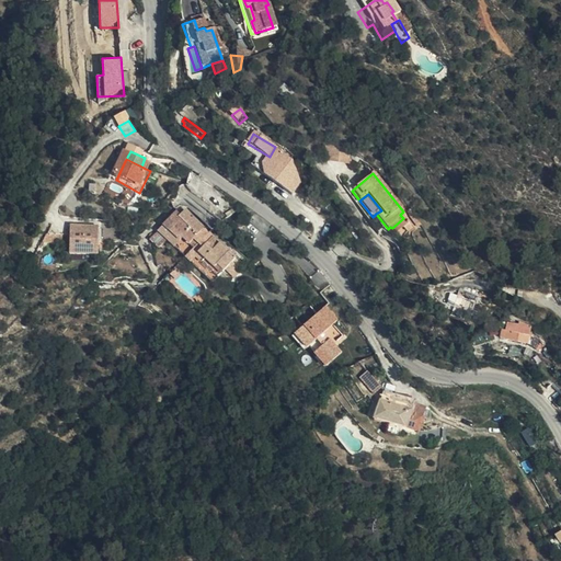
[(195,237),(204,228),(184,209),(170,226),(161,235),(171,243),(186,256),(193,249),(201,241),(195,237)]
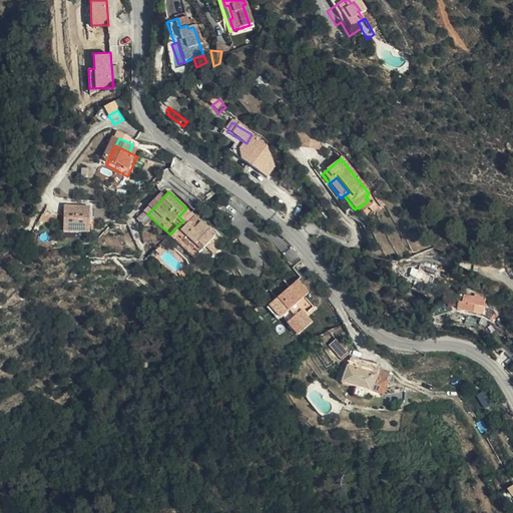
[(374,204),(369,199),(359,208),(363,213),(374,204)]
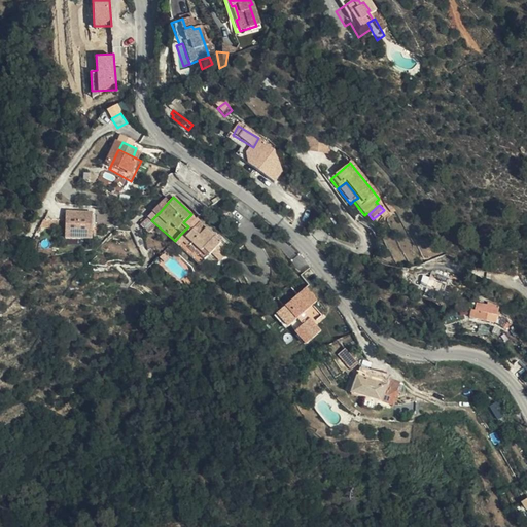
[(295,207),(289,215),(297,223),(305,214),(295,207)]
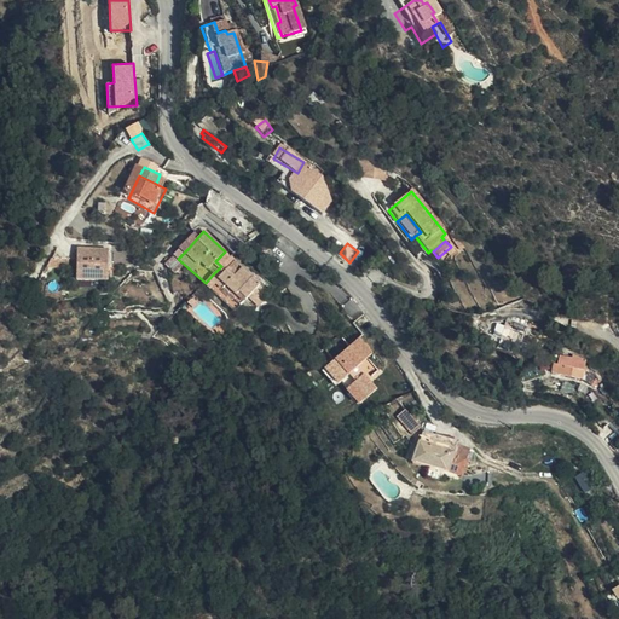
[(108,256),(79,255),(76,285),(106,287),(108,256)]
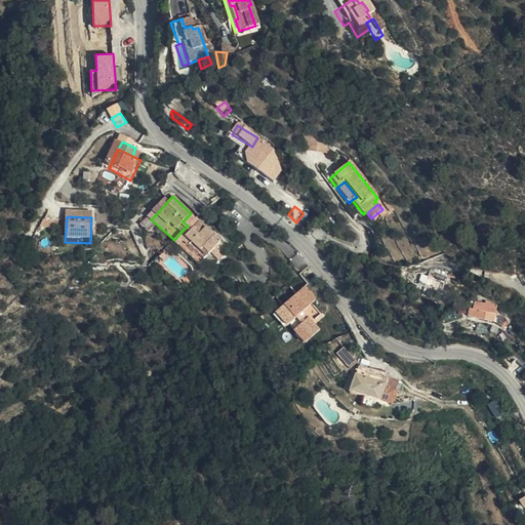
[(160,228),(151,219),(144,228),(152,237),(160,228)]
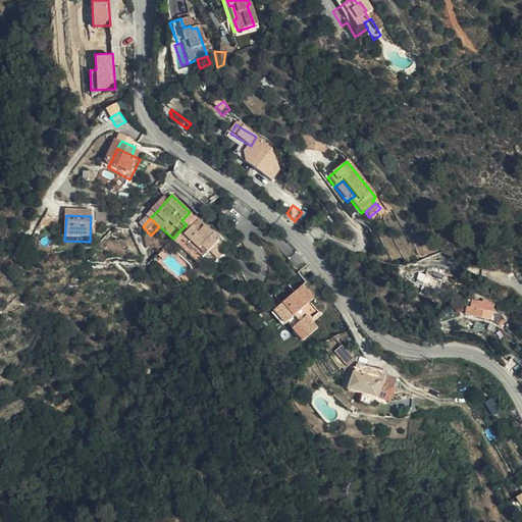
[(219,240),(198,220),(190,228),(187,224),(179,231),(173,239),(198,262),(203,257),(208,252),(213,246),(219,240)]
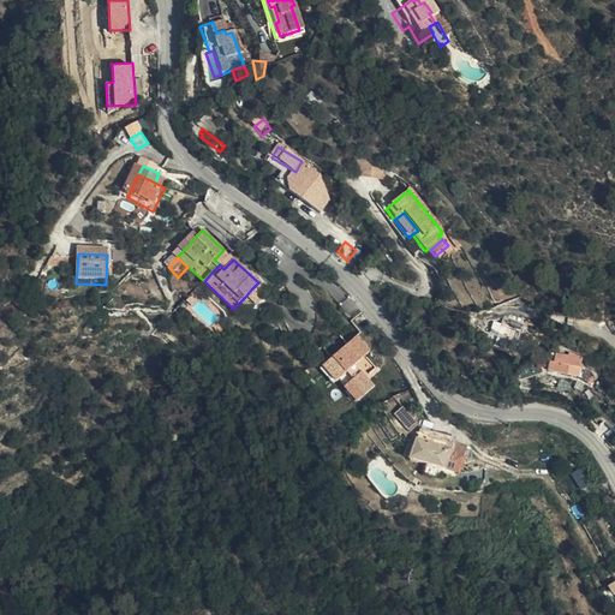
[(268,292),(258,282),(251,290),(261,299),(268,292)]
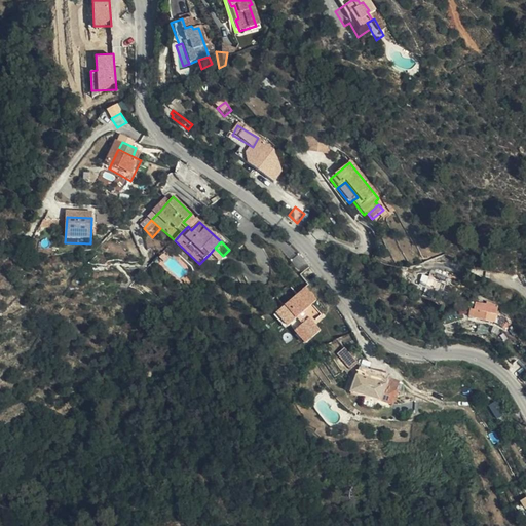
[(435,290),(438,282),(433,279),(427,293),(433,295),(435,290)]
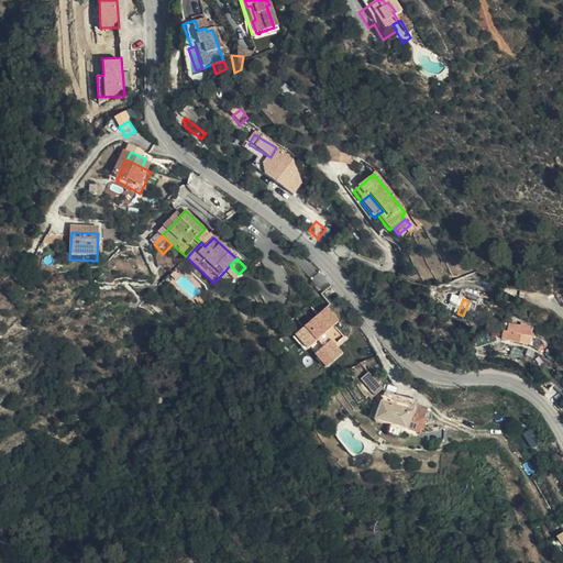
[(485,308),(468,301),(465,310),(482,316),(485,308)]
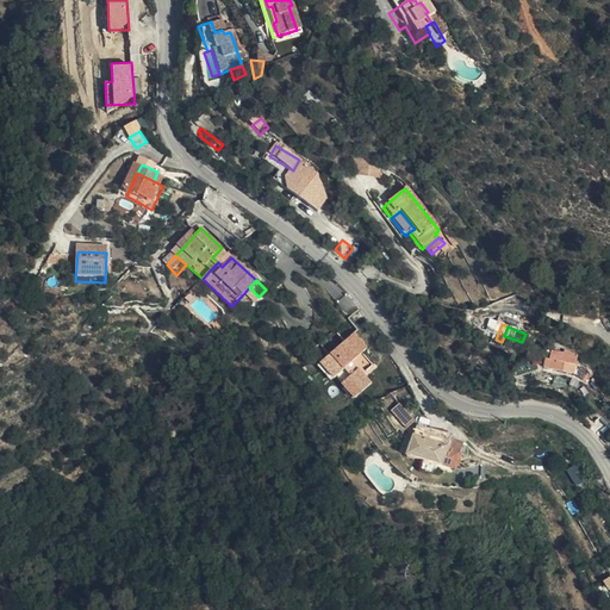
[(355,332),(321,361),(332,377),(343,368),(349,375),(342,381),(341,383),(354,397),(371,383),(363,373),(373,365),(362,352),(368,347),(355,332)]
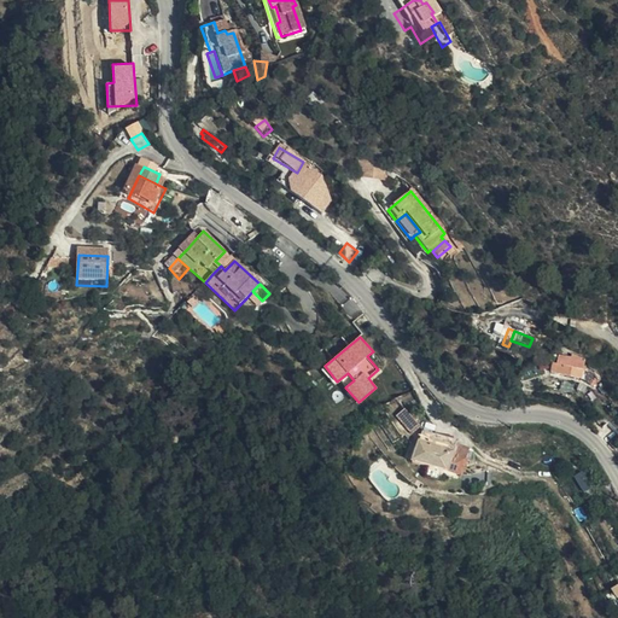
[(578,378),(582,354),(570,351),(569,354),(557,353),(555,365),(551,365),(551,374),(578,378)]
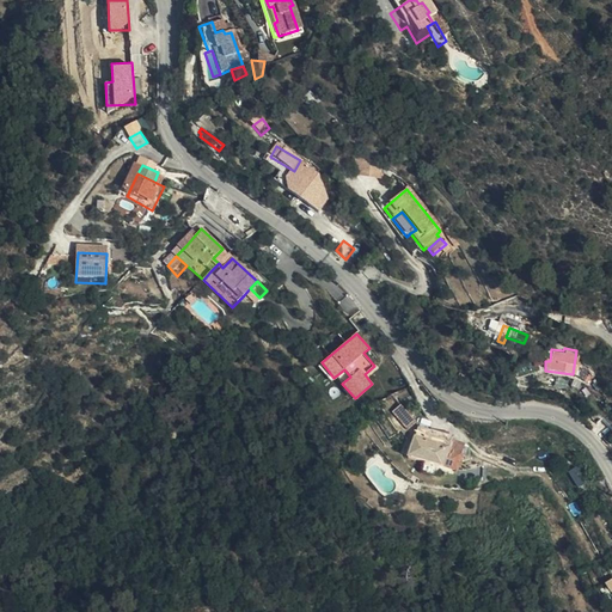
[(344,369),(337,375),(343,383),(350,377),(344,369)]
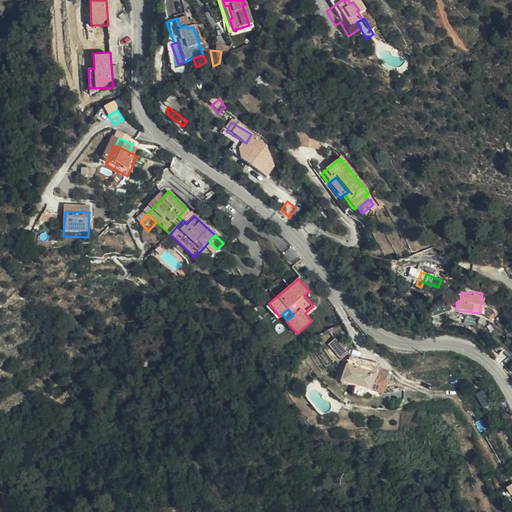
[(327,348),(340,361),(345,353),(333,342),(327,348)]
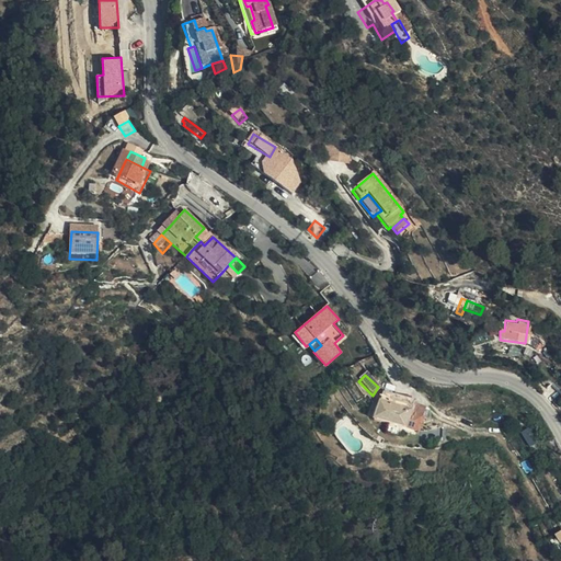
[(410,400),(380,391),(375,408),(370,421),(388,426),(386,433),(400,437),(402,431),(412,434),(418,416),(407,412),(409,402),(410,400)]
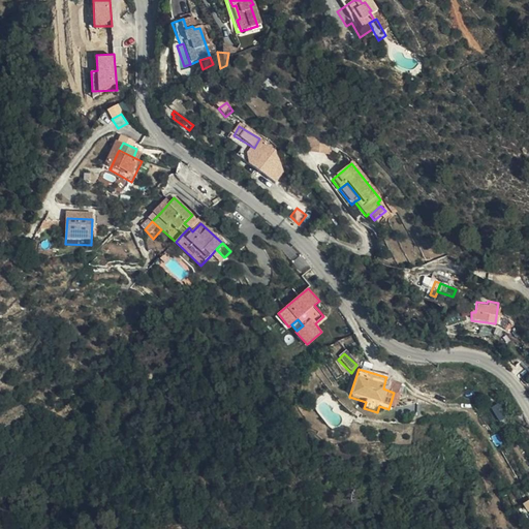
[(528,385),(528,372),(526,370),(519,380),(528,387),(528,385)]
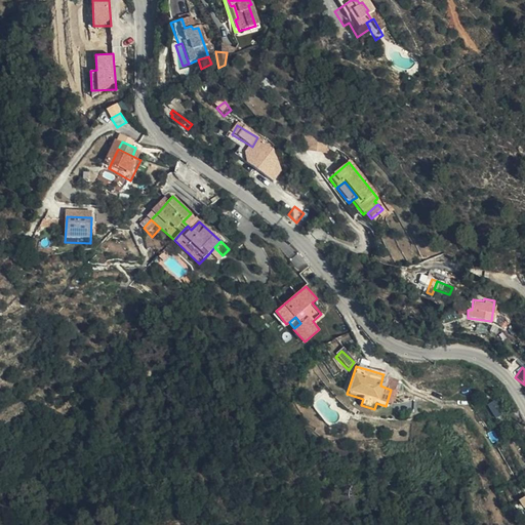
[(394,380),(382,376),(380,386),(391,390),(394,380)]
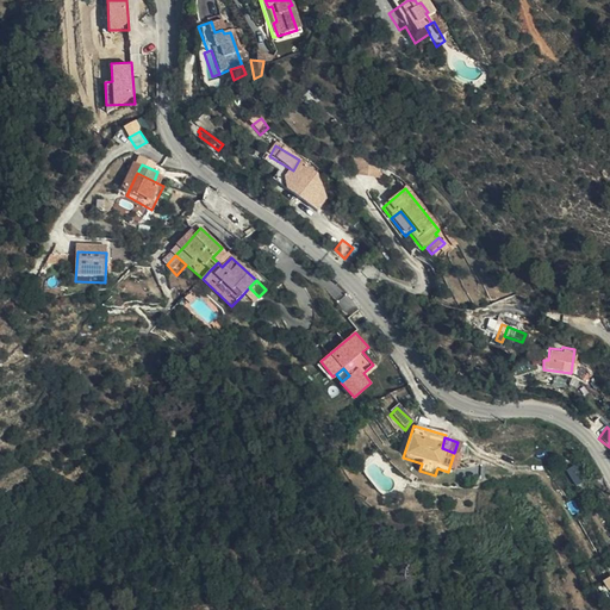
[(609,591),(609,585),(607,579),(599,583),(604,593),(605,595),(609,591)]
